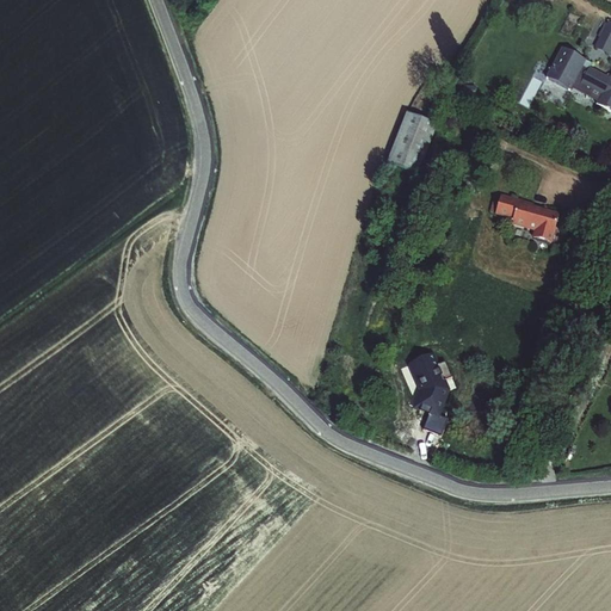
[(599,34),(610,39),(610,16),(609,14),(599,34)]
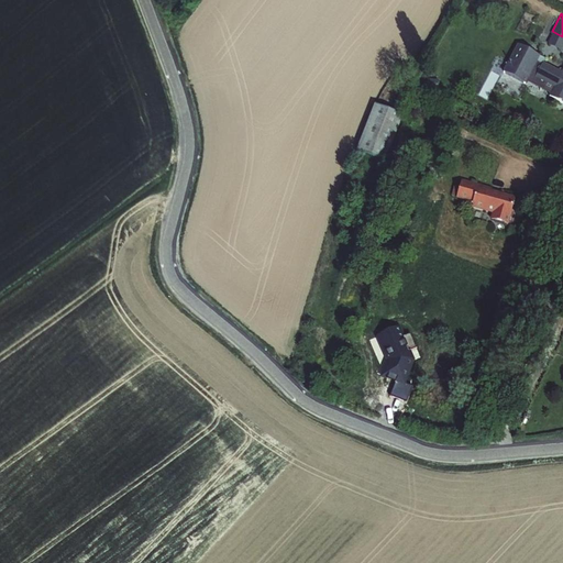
[(561,45),(562,40),(562,36),(552,31),(548,39),(553,41),(561,45)]
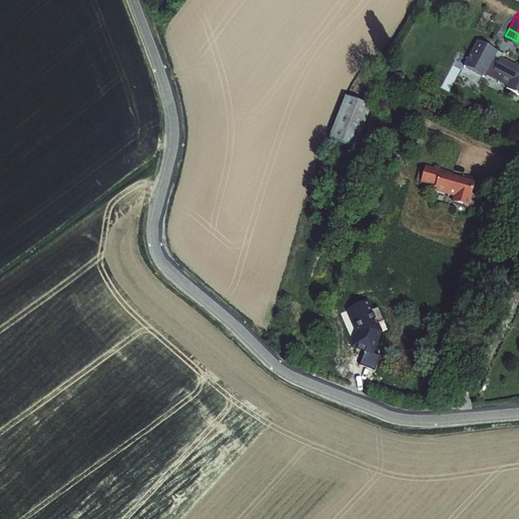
[(501,41),(479,30),(468,55),(489,64),(494,55),(499,58),(502,53),(496,50),(501,41)]
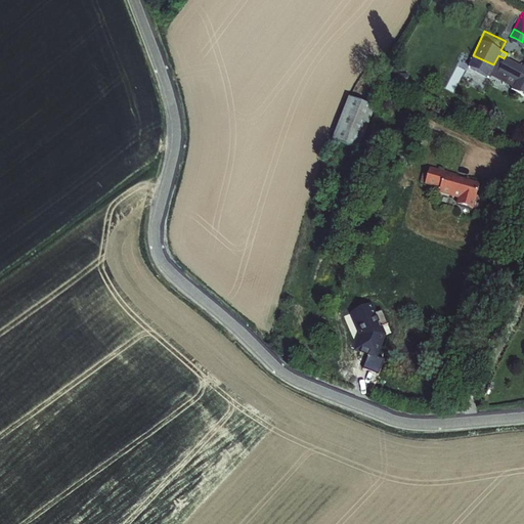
[(523,90),(523,61),(507,53),(504,58),(500,64),(519,73),(517,76),(513,85),(523,90)]
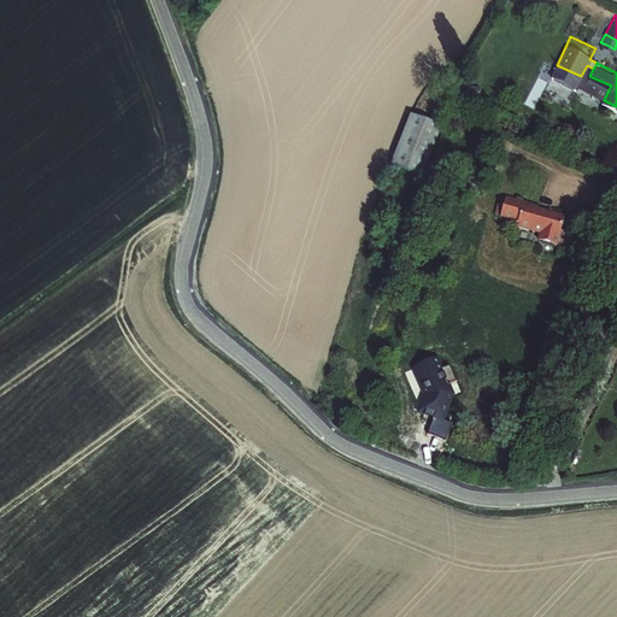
[(589,76),(588,80),(609,89),(611,86),(589,76)]
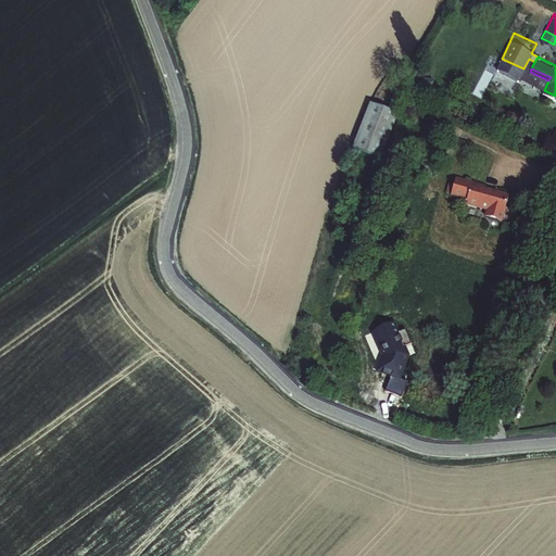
[(349,150),(378,158),(390,111),(362,103),(349,150)]
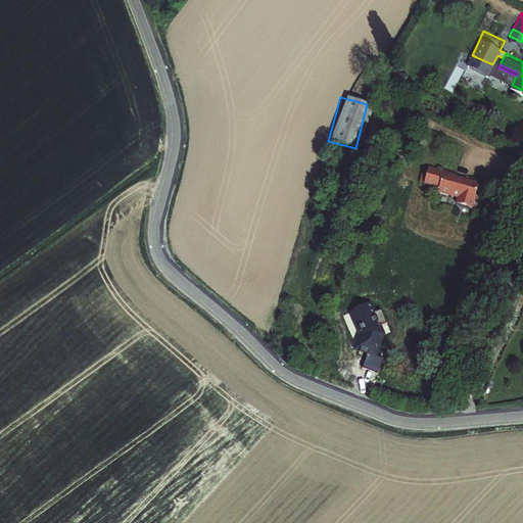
[(429,168),(425,184),(440,188),(439,193),(462,198),(460,205),(473,208),(479,184),(458,179),(458,176),(429,168)]
